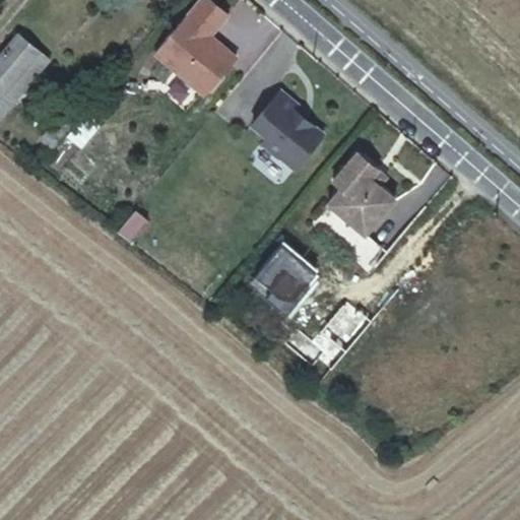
[(214,0),(199,0),(156,51),(206,93),(210,89),(213,88),(225,75),(225,71),(239,56),(213,34),(231,13),(214,0)]
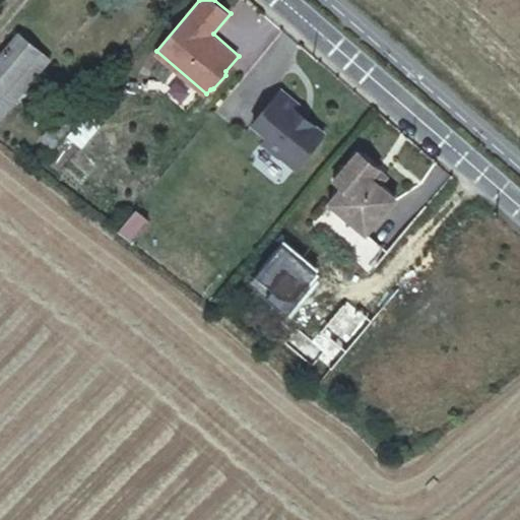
[(19,35),(0,57),(0,96),(40,51),(19,35)]
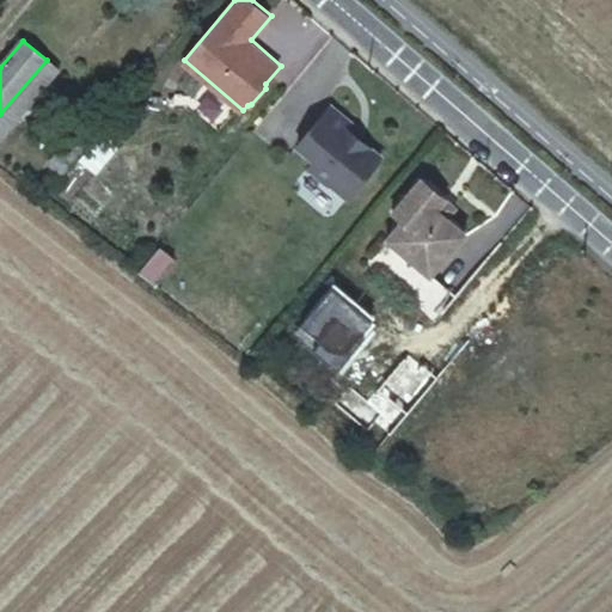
[(328,181),(344,194),(378,154),(360,140),(355,140),(344,132),(352,123),(328,103),(294,141),(311,155),(305,164),(326,182),(328,181)]
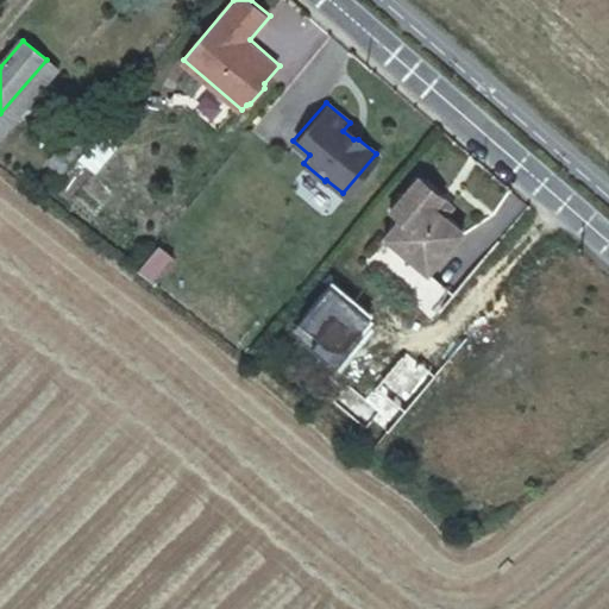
[(71,136),(49,163),(62,175),(76,157),(95,135),(82,123),(71,136)]
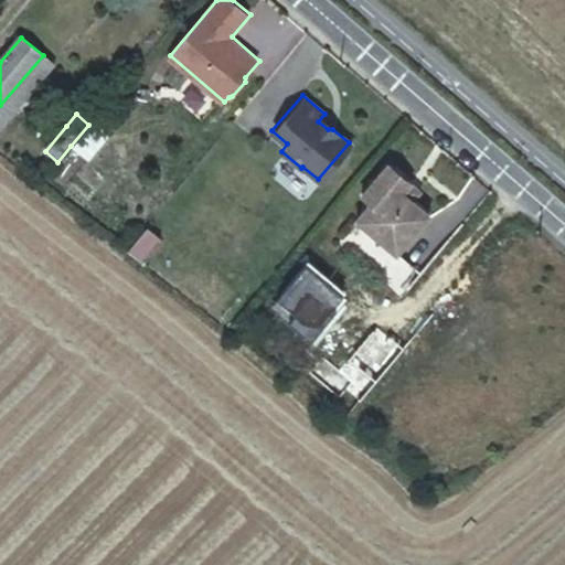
[(390,163),(363,193),(372,201),(358,219),(397,252),(430,214),(414,199),(405,192),(413,182),(390,163)]
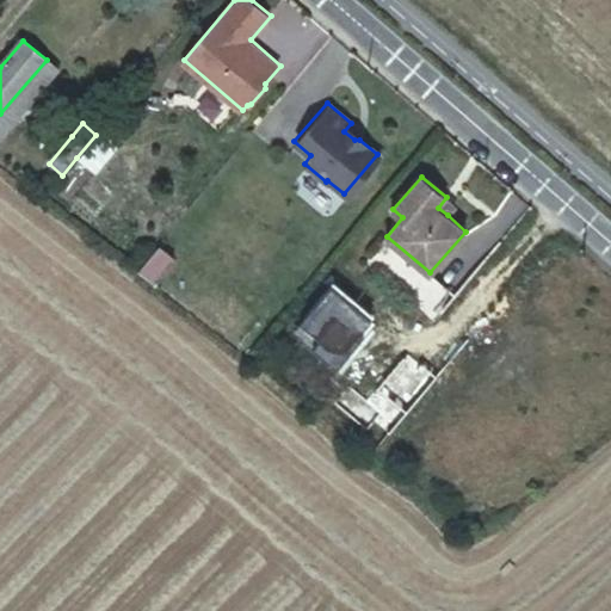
[(446,197),(438,208),(448,215),(456,205),(446,197)]
